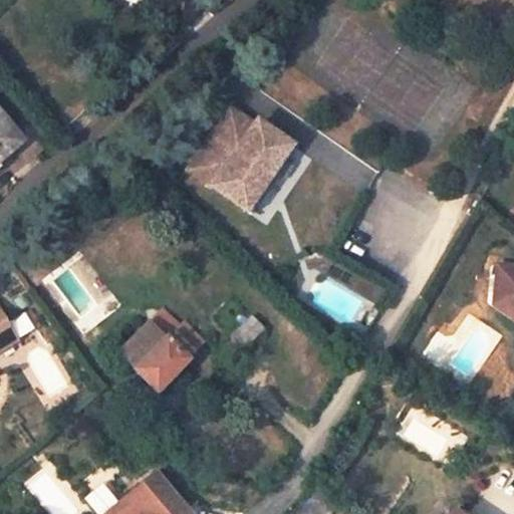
[(259,122),(233,104),(189,166),(251,211),(299,146),(262,118),(259,122)]
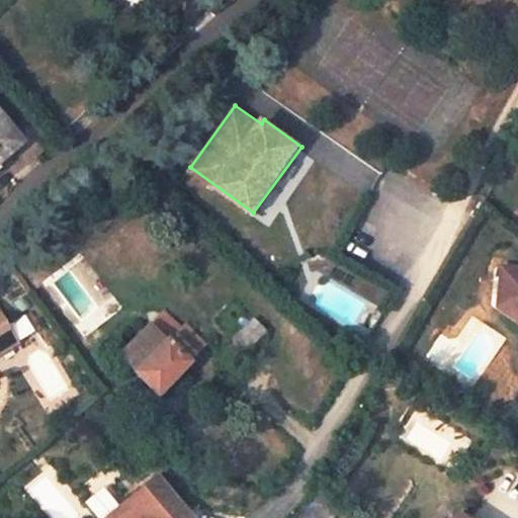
[(0,157),(21,140),(0,113),(0,157)]
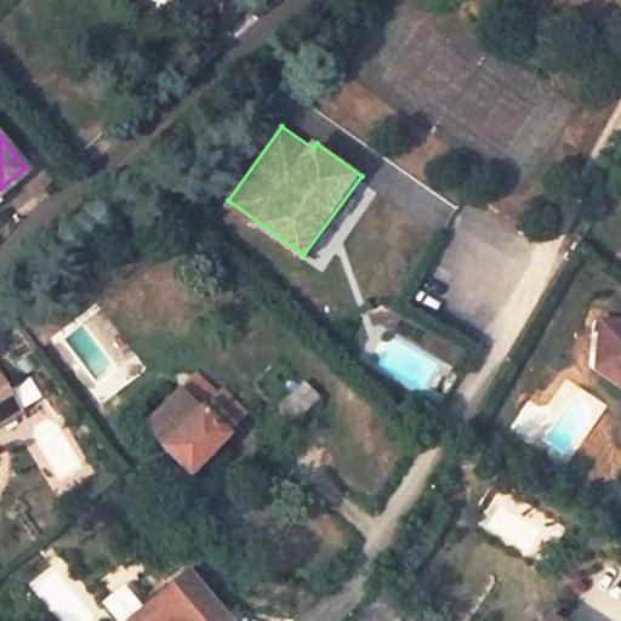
[(620,176),(604,206),(620,216),(620,176)]
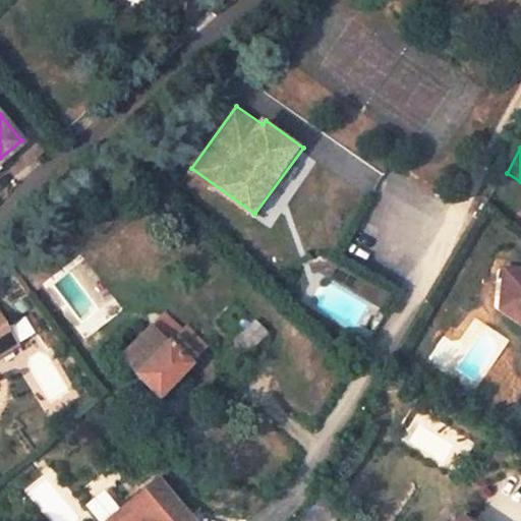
[(520,270),(502,269),(500,297),(513,298),(520,303),(514,311),(520,315),(520,270)]
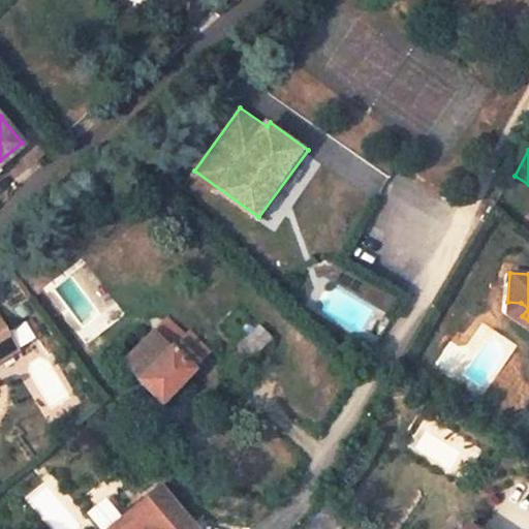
[(521,303),(507,302),(506,313),(527,328),(528,324),(528,320),(522,316),(528,308),(521,303)]
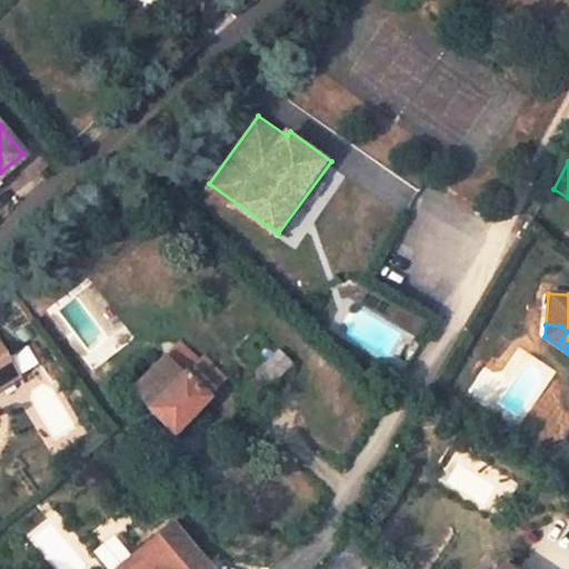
[(0,386),(20,375),(16,367),(0,340),(0,386)]
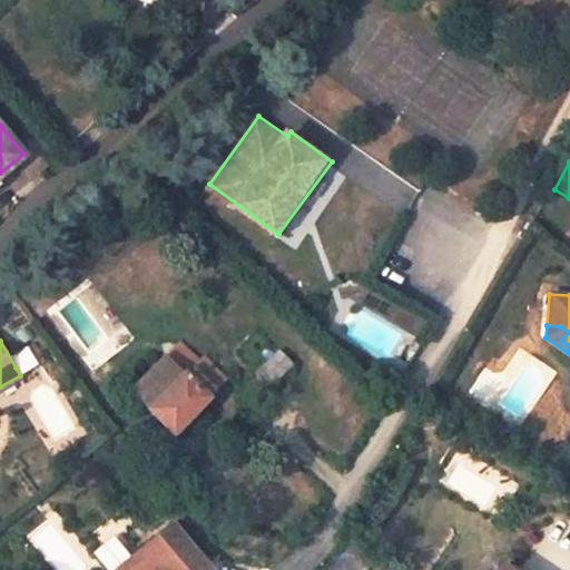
[(129,392),(173,435),(187,420),(195,426),(205,418),(197,411),(210,397),(207,394),(224,379),(203,357),(198,363),(178,345),(129,392)]
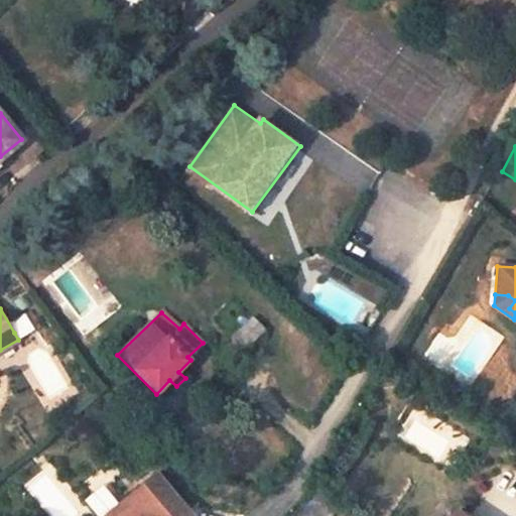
[(233,338),(245,350),(265,329),(253,317),(233,338)]
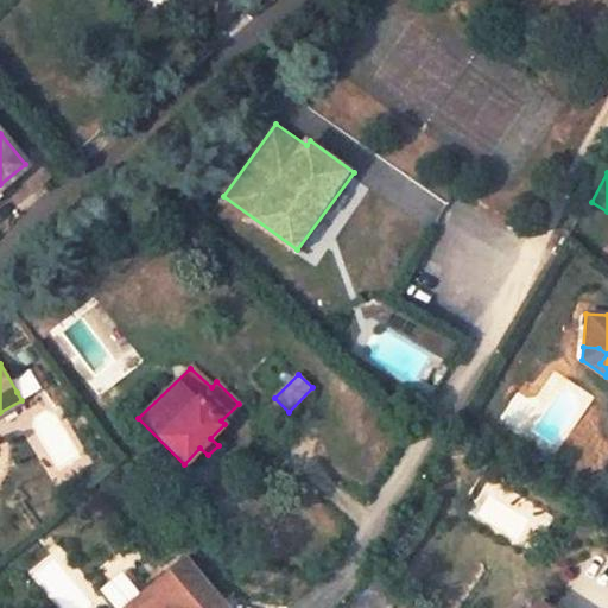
[(189,557),(146,588),(151,595),(137,607),(215,607),(225,601),(189,557)]
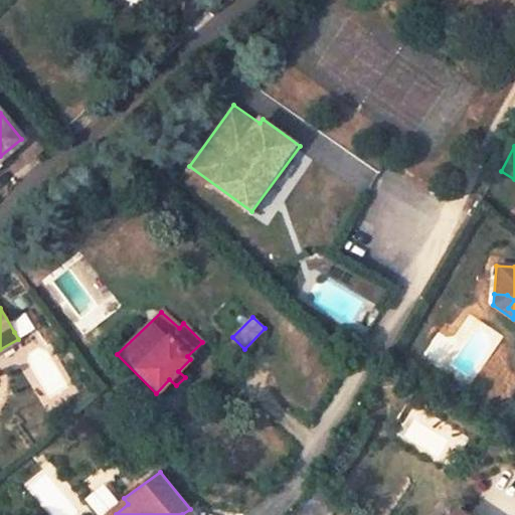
[(330,514),(339,504),(316,485),(289,514),(290,514),(330,514)]
